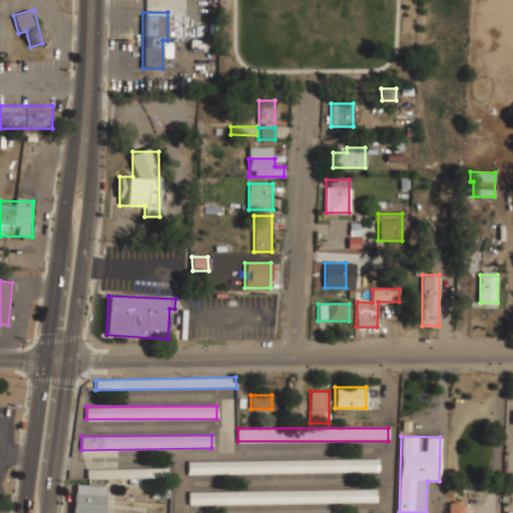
[(188,474),(378,473),(378,459),(187,461),(188,474)]
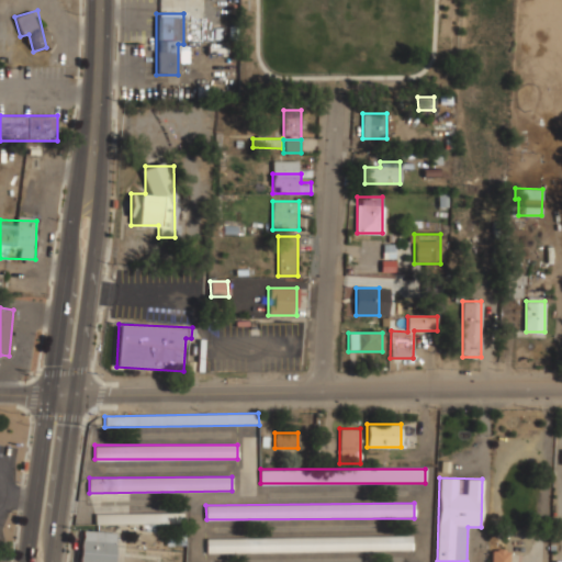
[(94,514),(94,525),(183,525),(183,514),(94,514)]
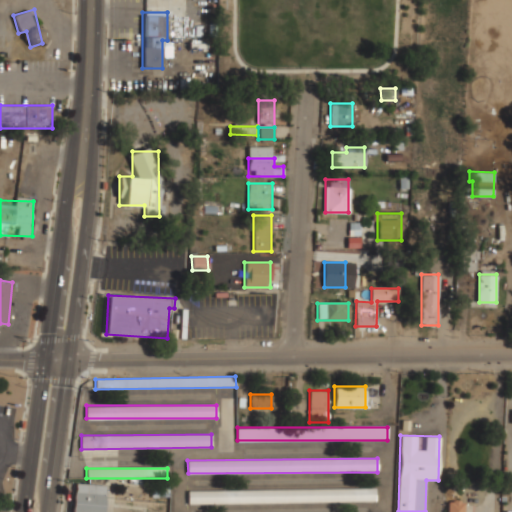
[(104,511),(104,485),(73,484),(73,511),(104,511)]
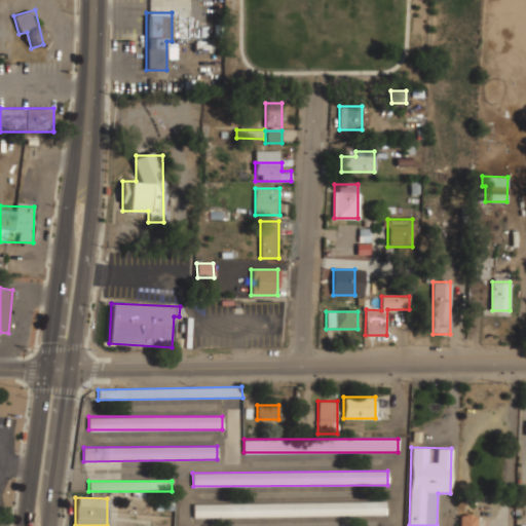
[(193,503),(193,517),(385,516),(385,501),(193,503)]
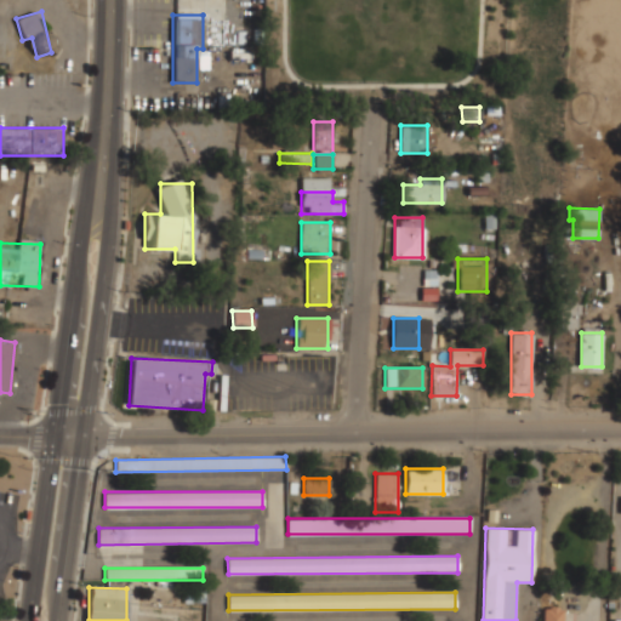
[(563,620),(564,608),(542,608),(541,620),(563,620)]
